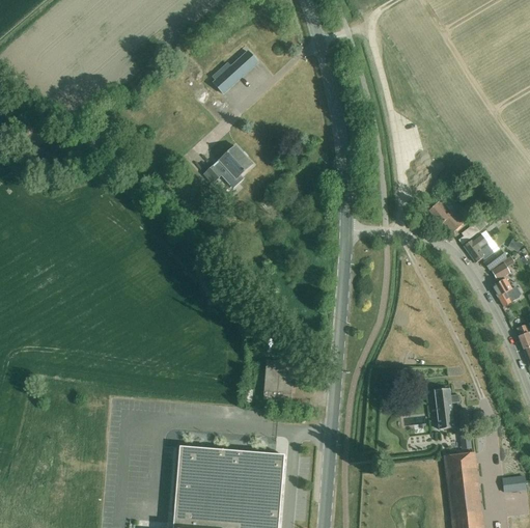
[(222,93),(258,60),(247,49),(229,64),(227,60),(211,75),(214,78),(212,81),(222,93)]
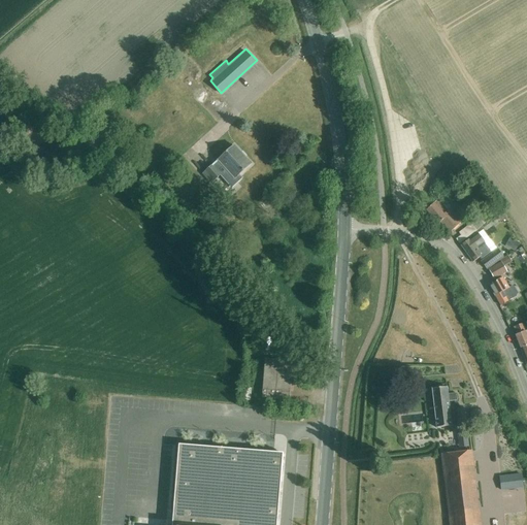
[(250,162),(233,143),(217,158),(211,163),(204,169),(212,178),(220,172),(221,173),(227,169),(233,176),(250,162)]
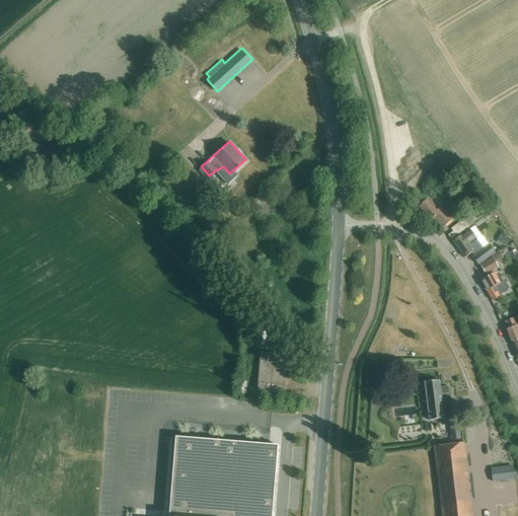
[(430,193),(418,204),(430,217),(432,216),(441,226),(451,217),(445,209),(444,210),(439,205),(440,204),(435,199),(442,193),(437,187),(430,193)]
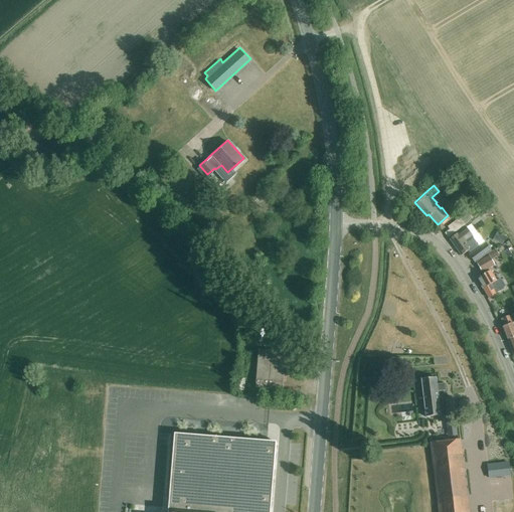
[(445,230),(448,234),(477,214),(473,209),(461,219),(458,216),(448,224),(450,226),(445,230)]
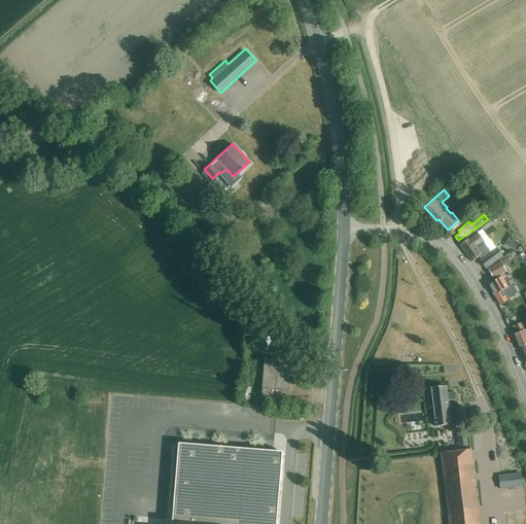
[(472,233),(459,243),(470,258),(479,253),(481,255),(489,249),(494,245),(482,228),(477,231),(476,230),(472,233)]
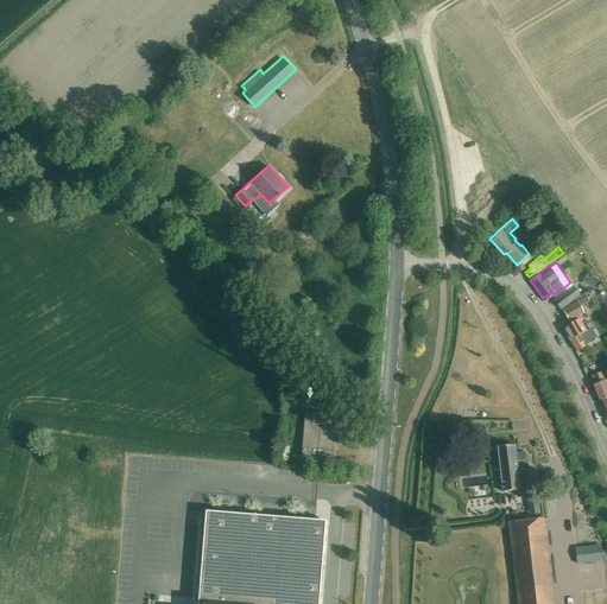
[(573,284),(555,297),(561,306),(579,292),(573,284)]
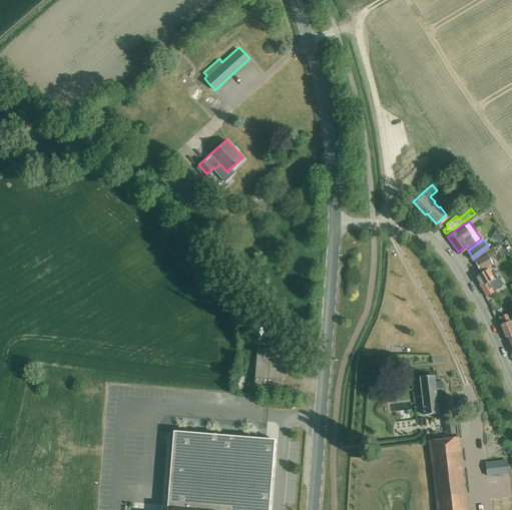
[(489,257),(496,251),(493,245),(485,250),(489,257)]
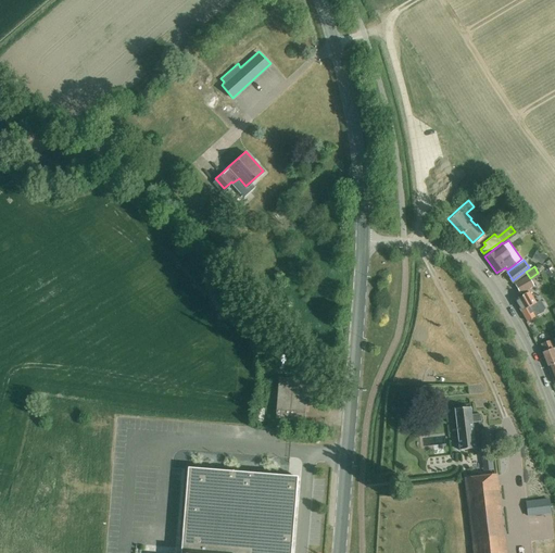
[(516,280),(522,291),(531,285),(528,278),(529,277),(527,274),(516,280)]
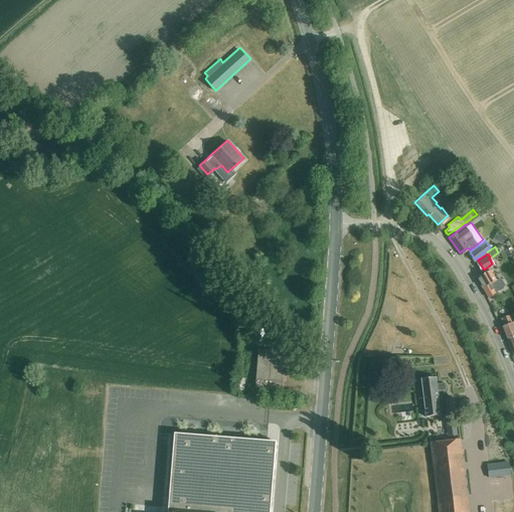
[(499,277),(496,279),(490,269),(477,277),(488,295),(503,286),(502,285),(503,284),(499,277)]
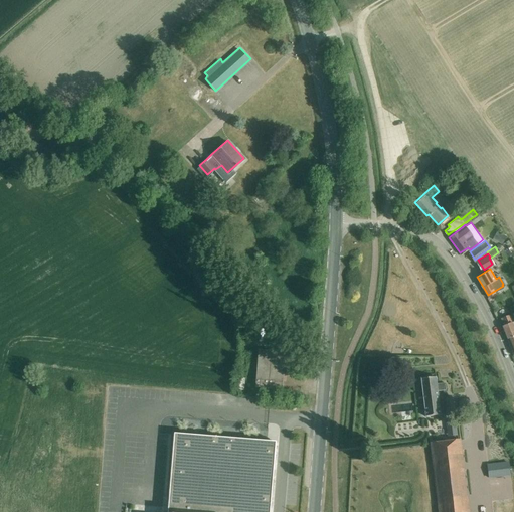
[(502,317),(501,318),(502,322),(504,322),(505,324),(502,325),(507,337),(513,334),(513,311),(501,316),(502,317)]
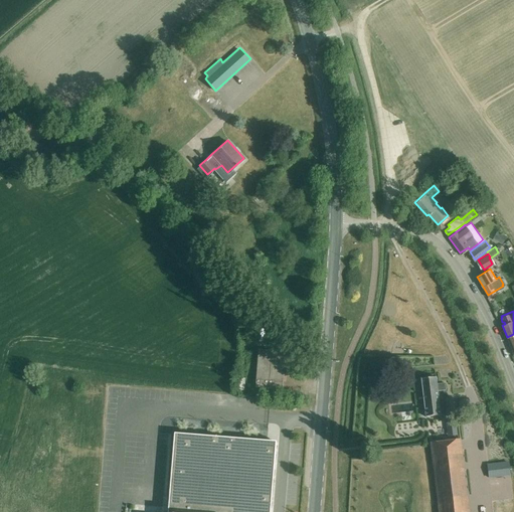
[(254,385),(282,387),(285,349),(257,347),(254,385)]
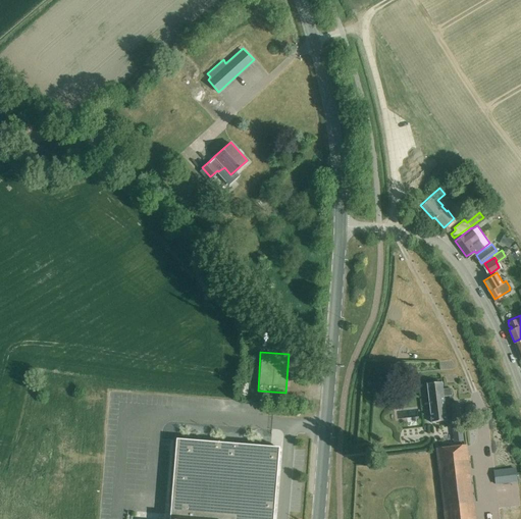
[(443,395),(452,394),(451,386),(441,387),(440,380),(426,382),(431,420),(446,419),(443,395)]
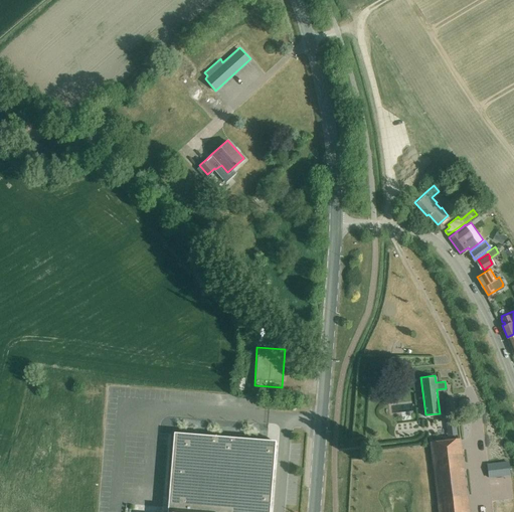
[(444,397),(445,412),(455,411),(453,396),(444,397)]
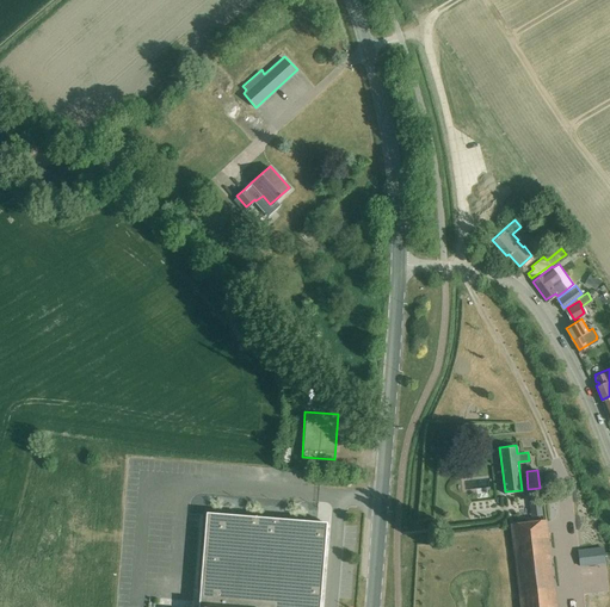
[(319,606),(326,521),(205,512),(197,606),(189,606),(190,606),(189,606),(188,606),(161,606),(160,606),(319,606)]
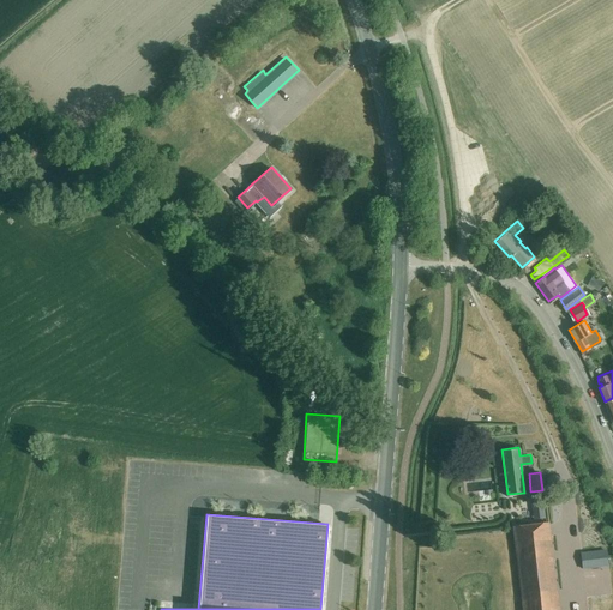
[(514,525),(523,609),(557,609),(547,521),(514,525)]
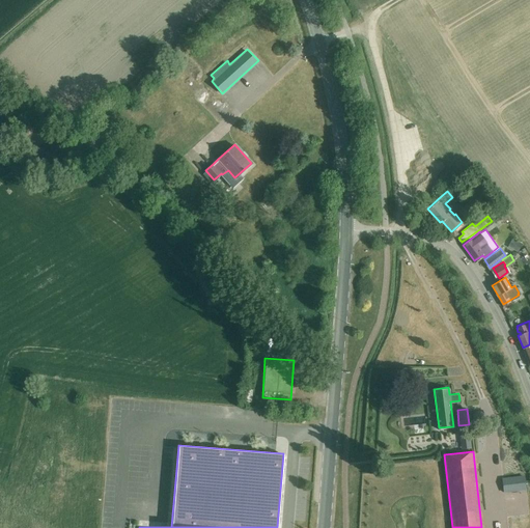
[(502,477),(504,491),(525,489),(524,475),(502,477)]
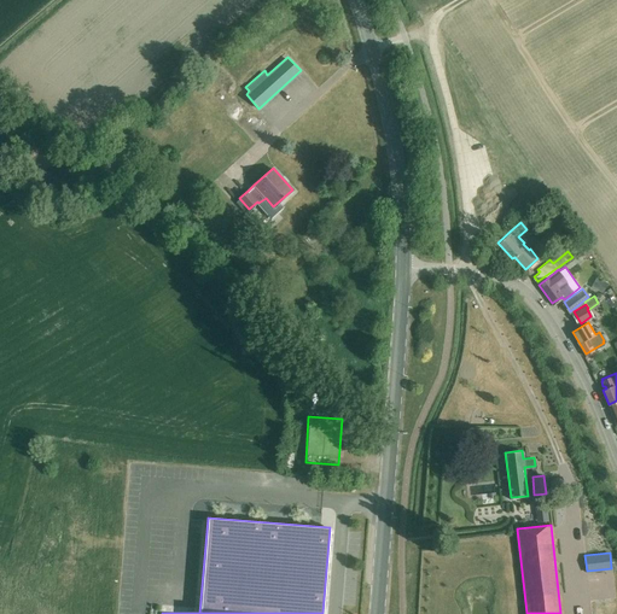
All buildings are outlined.
